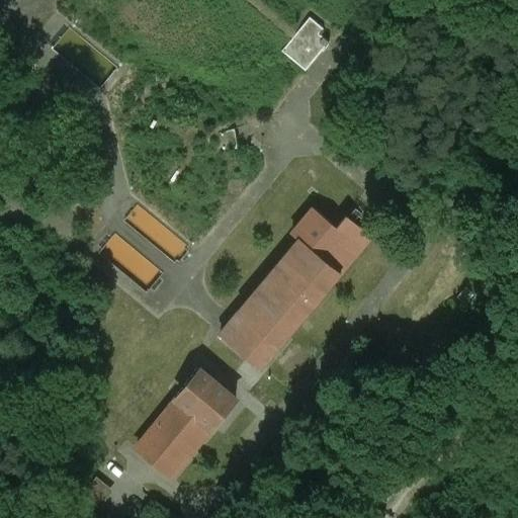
[(324,27),(310,16),(281,50),(306,70),(329,41),(319,32),(324,27)]
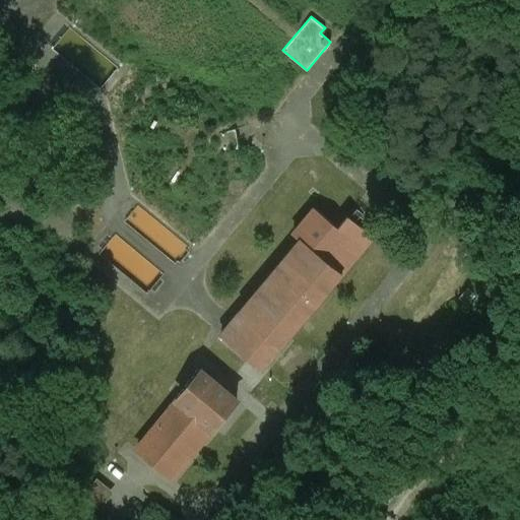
[(347,215),(338,228),(315,208),(294,235),(301,241),(302,240),(342,273),(373,237),(347,215)]
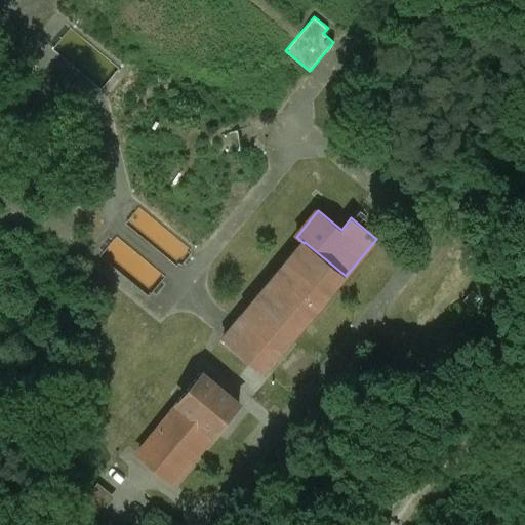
[(238,320),(223,338),(224,339),(225,338),(264,371),(264,372),(265,373),(346,276),(305,242),(304,243),(238,320)]
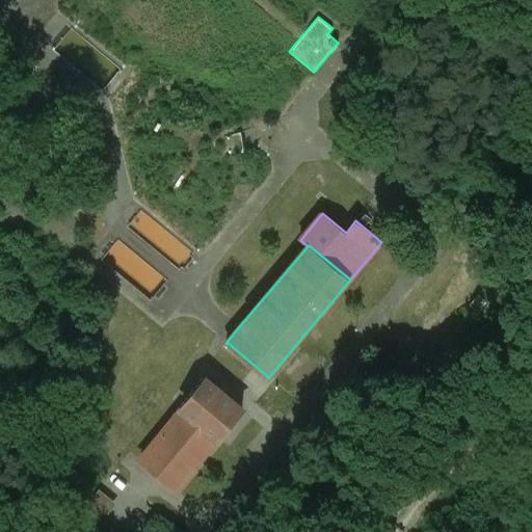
[(424,349),(415,360),(423,367),(432,356),(424,349)]
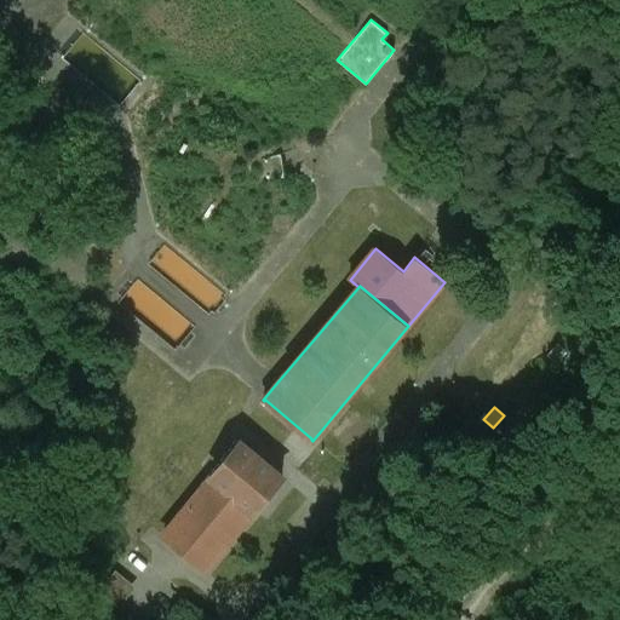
[(240,442),(162,535),(205,569),(282,477),(240,442)]
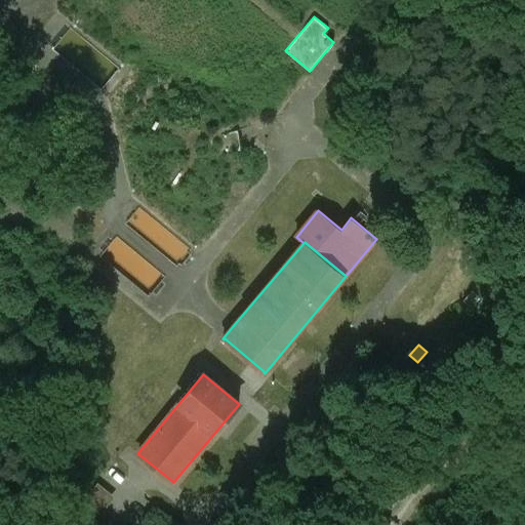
[(304,489),(295,482),(286,493),(294,500),(304,489)]
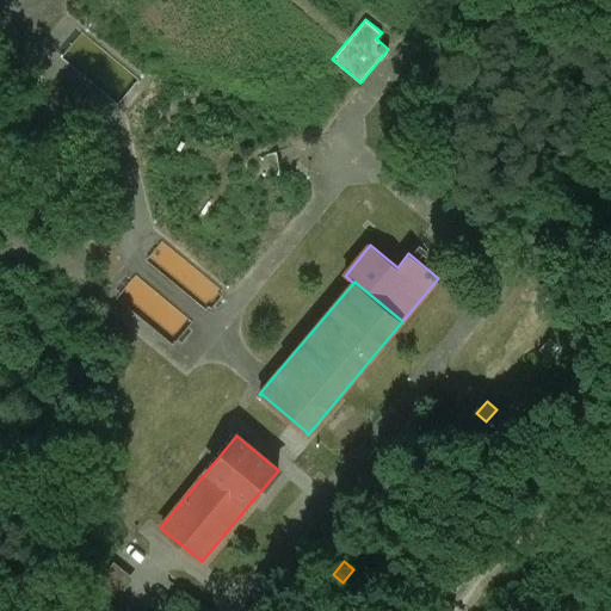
[(185,581),(173,572),(168,576),(180,587),(185,581)]
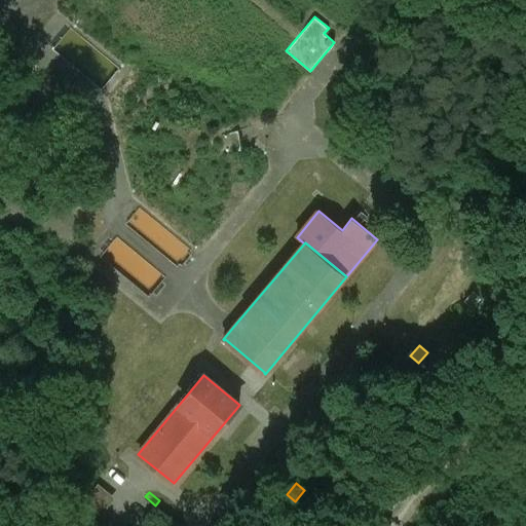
[(235,525),(223,515),(213,525),(235,525)]
